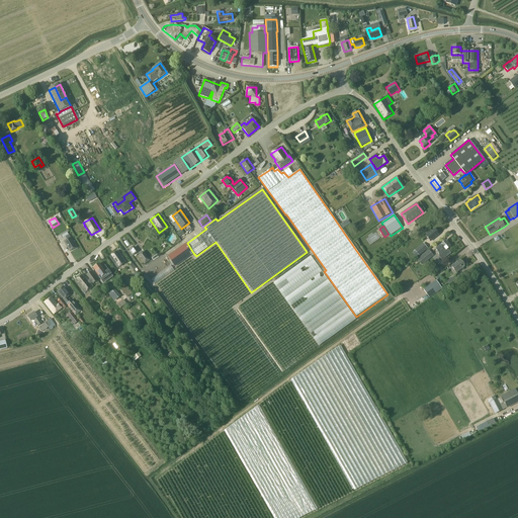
[(435,231),(434,230),(426,236),(430,242),(438,235),(437,234),(438,233),(436,231),(435,231)]
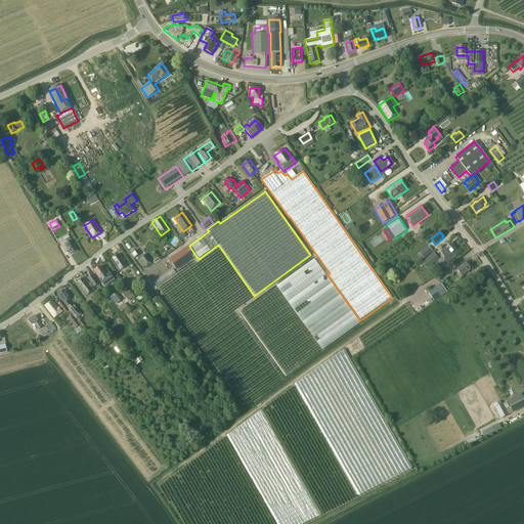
[(66,253),(69,251),(71,255),(77,251),(70,237),(62,242),(61,238),(58,241),(66,253)]
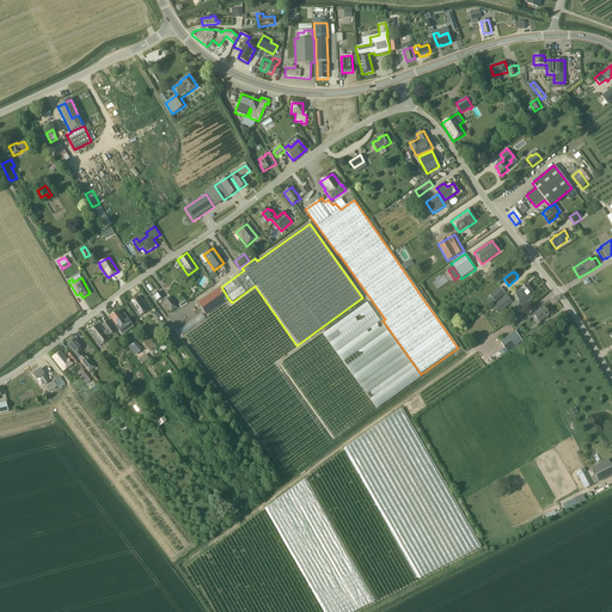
[(532,300),(528,295),(532,292),(526,285),(514,294),(518,299),(516,300),(518,301),(518,305),(521,308),(532,300)]
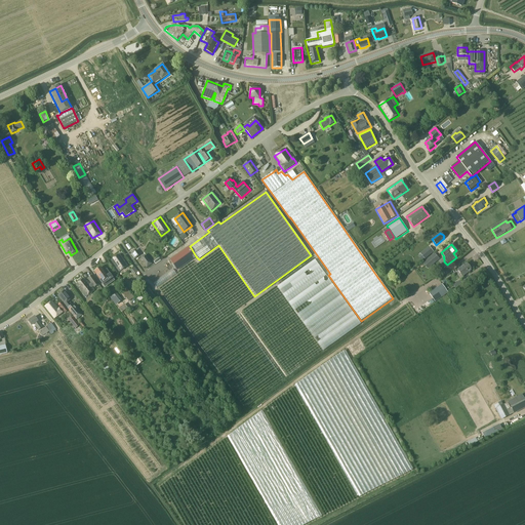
[(196,256),(190,246),(170,260),(175,268),(192,256),(194,258),(196,256)]
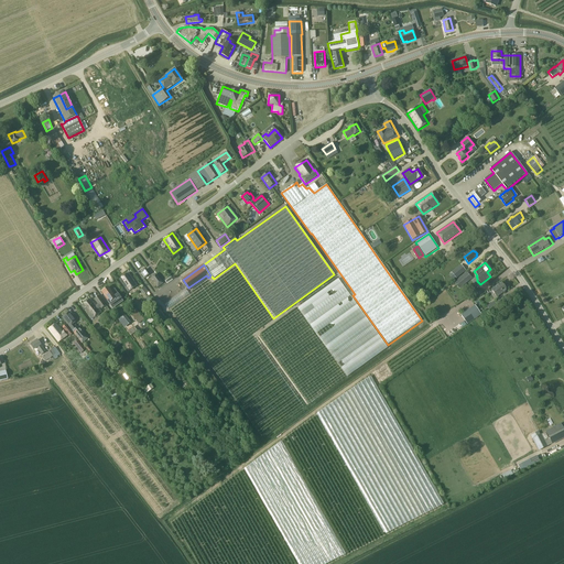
[(461,266),(452,272),(456,278),(465,271),(461,266)]
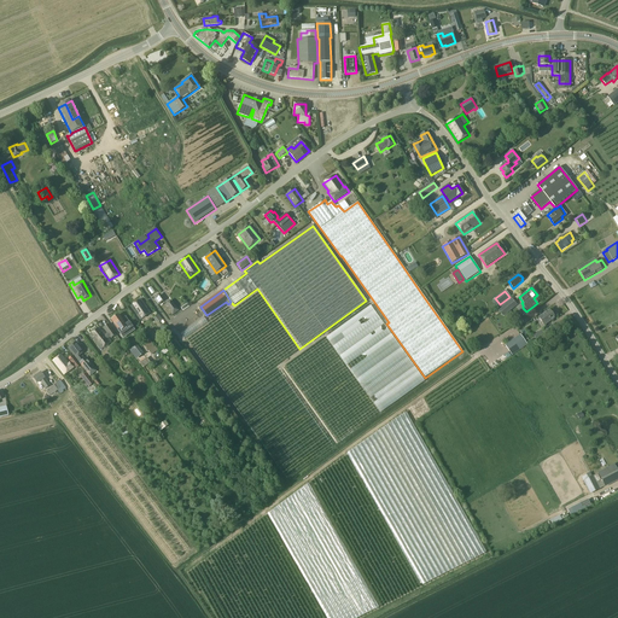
[(159,293),(153,297),(157,304),(163,301),(159,293)]
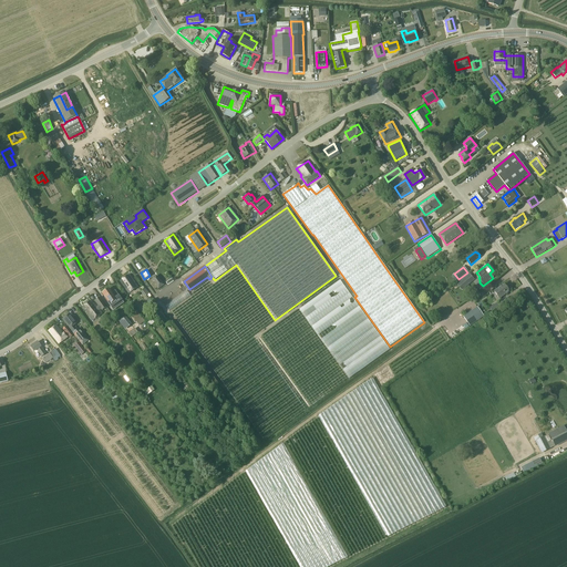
[(462,291),(475,280),(470,274),(467,276),(456,285),(462,291)]
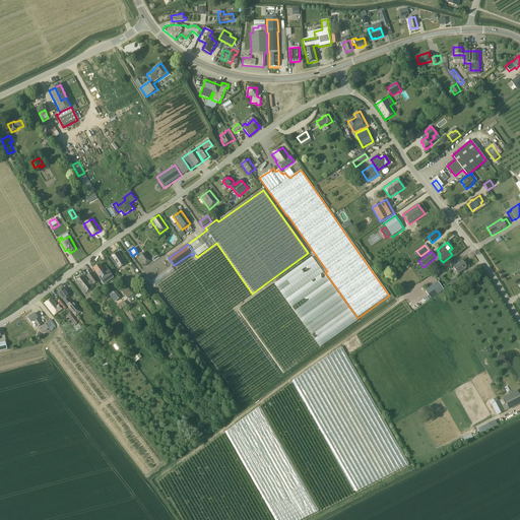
[(111,258),(118,269),(126,263),(118,252),(111,258)]
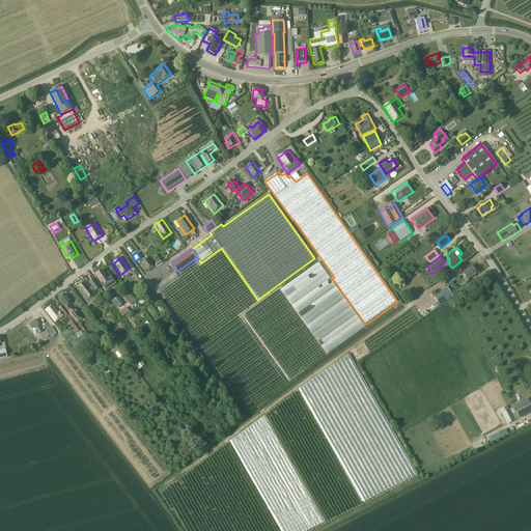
[(154,268),(146,257),(141,261),(148,271),(154,268)]
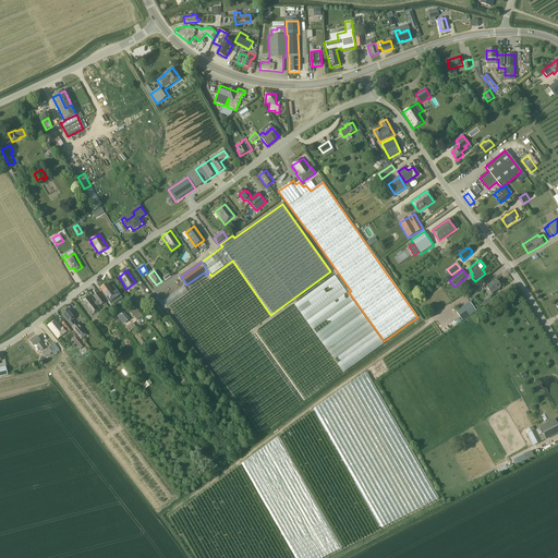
[(161,292),(180,281),(177,275),(153,289),(159,299),(165,295),(161,292)]
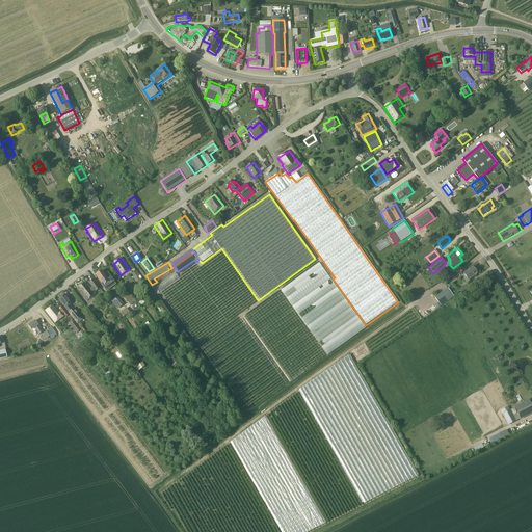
[(366,328),(319,263),(281,291),(327,355),(366,328)]
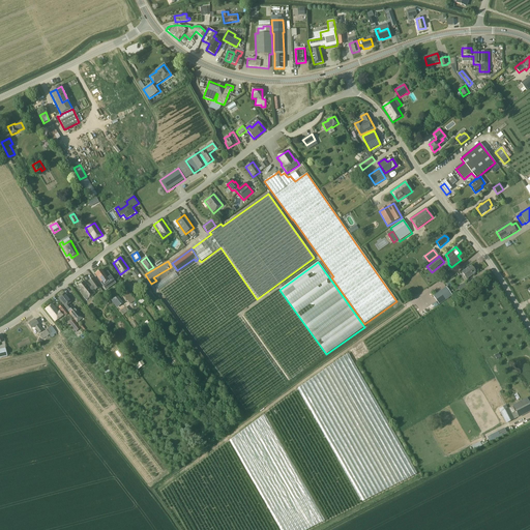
[(462,272),(467,280),(476,273),(471,266),(462,272)]
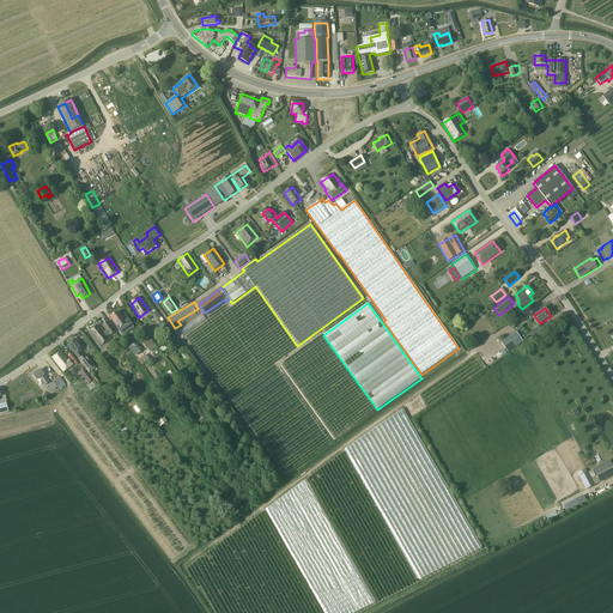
[(117,313),(110,317),(116,325),(119,327),(117,328),(121,333),(132,325),(125,314),(121,316),(117,313)]
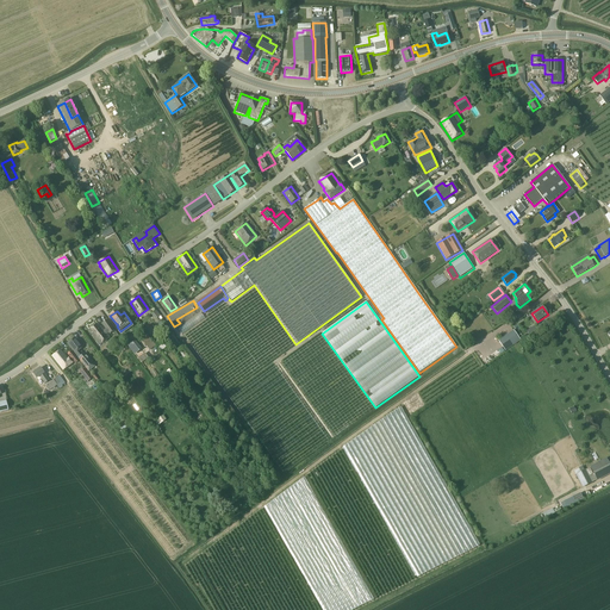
[(98,323),(88,330),(97,342),(99,346),(110,337),(107,334),(109,332),(110,334),(114,330),(107,321),(103,324),(106,330),(104,331),(98,323)]
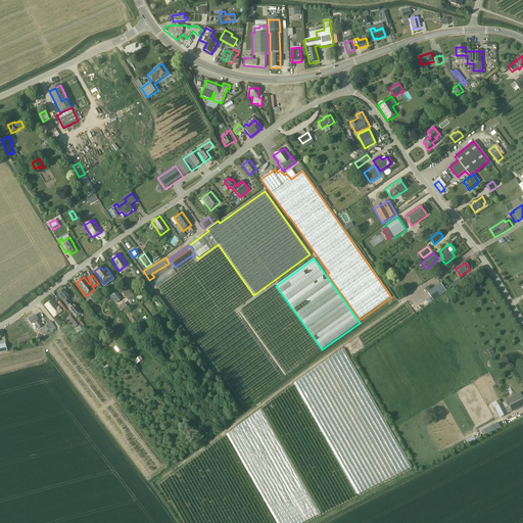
[(440,283),(427,292),(433,300),(446,292),(440,283)]
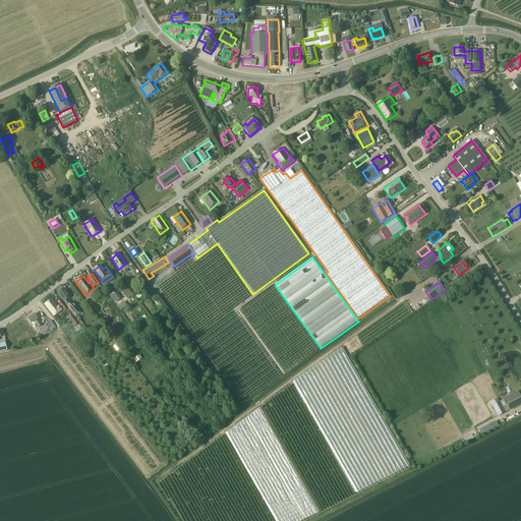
[(58,293),(64,302),(67,306),(66,306),(73,314),(79,309),(73,301),(71,303),(68,299),(70,297),(64,289),(58,293)]
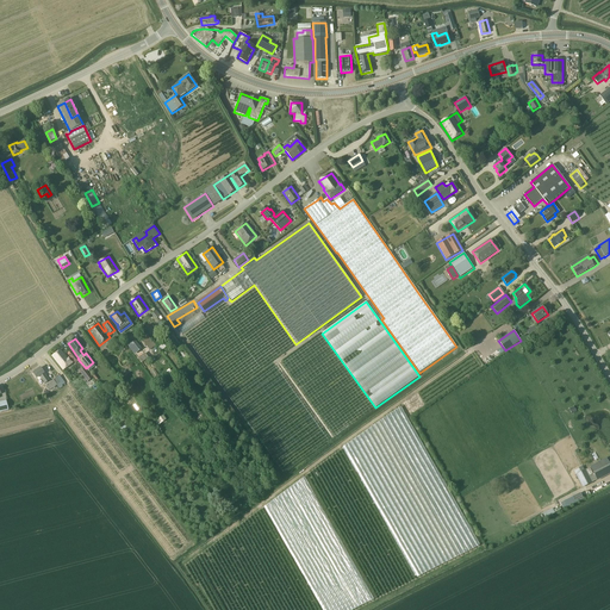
[(135,342),(129,346),(135,354),(141,349),(135,342)]
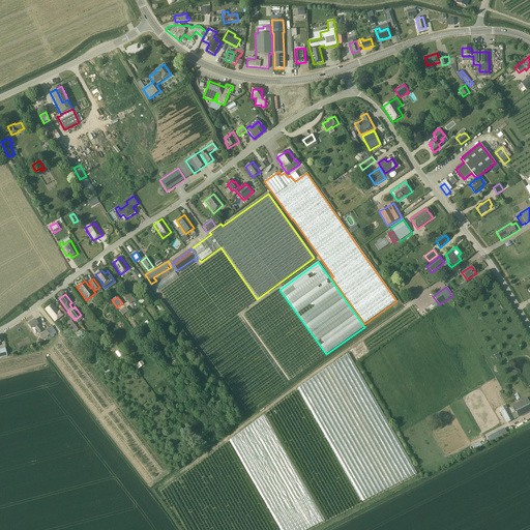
[(63,316),(60,312),(59,312),(53,304),(45,310),(55,322),(63,316)]
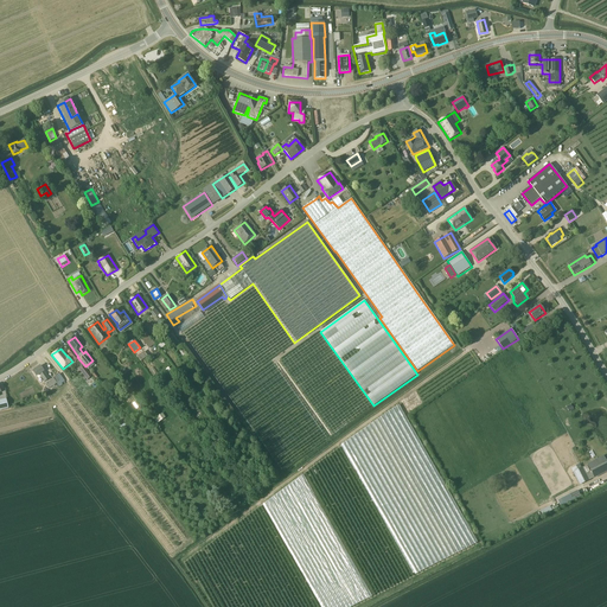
[(78,359),(70,350),(68,352),(75,362),(78,359)]
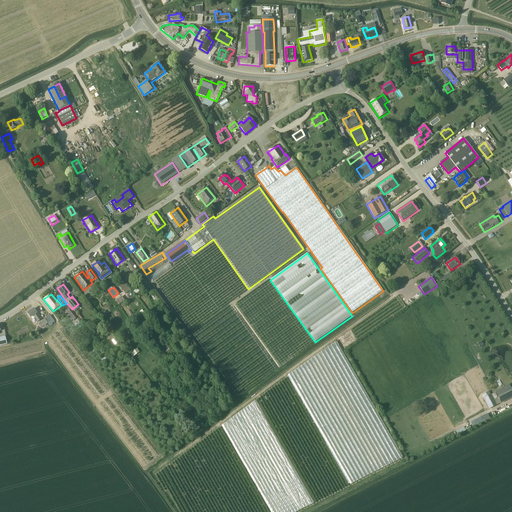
[(31,318),(33,320),(35,318),(38,322),(42,320),(34,309),(28,313),(31,318)]
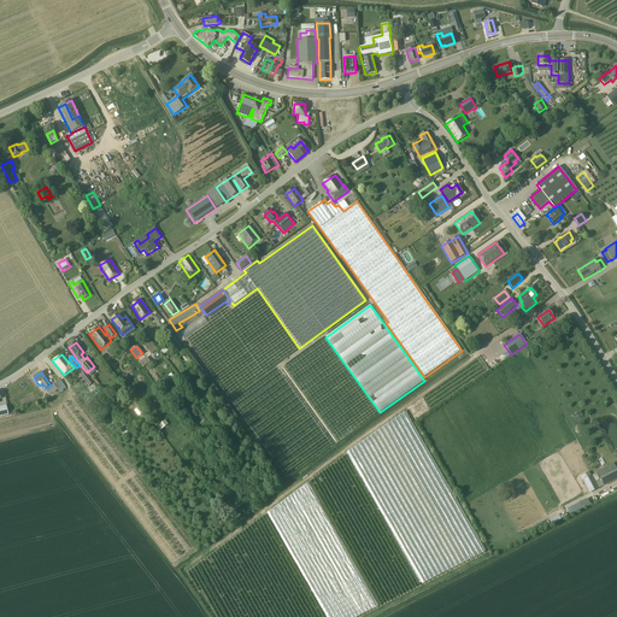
[(93,382),(86,374),(81,376),(89,386),(93,382)]
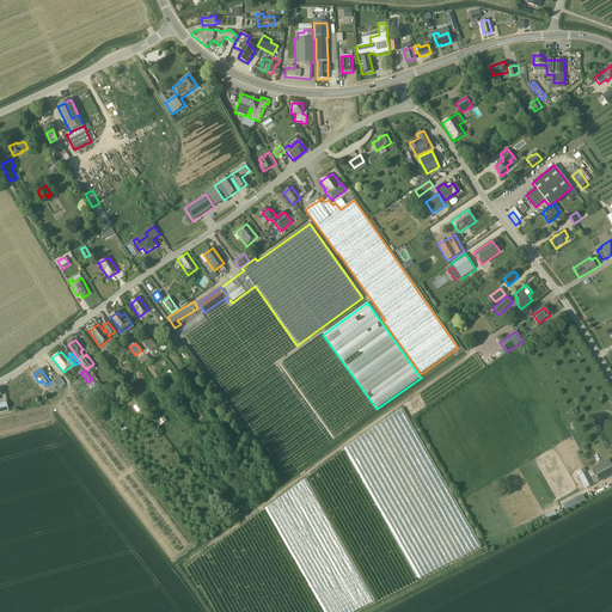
[(47,386),(50,391),(61,384),(56,378),(54,380),(54,381),(47,386)]
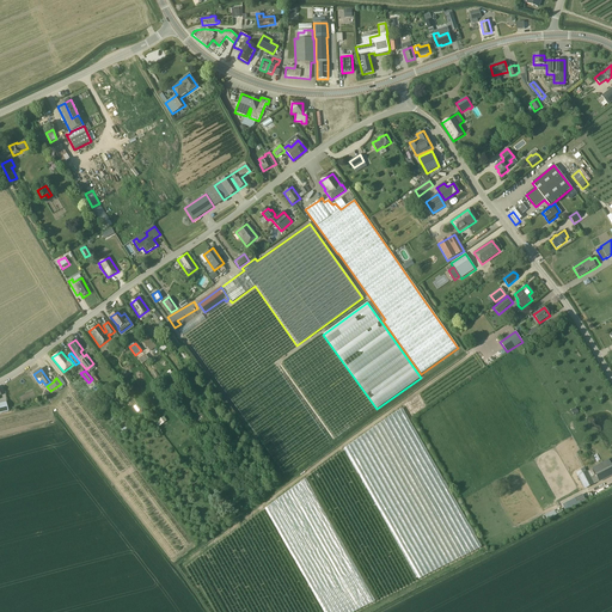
[(594,484),(599,482),(599,483),(611,476),(611,466),(609,460),(592,469),(587,472),(587,471),(579,476),(586,489),(594,485),(594,484)]
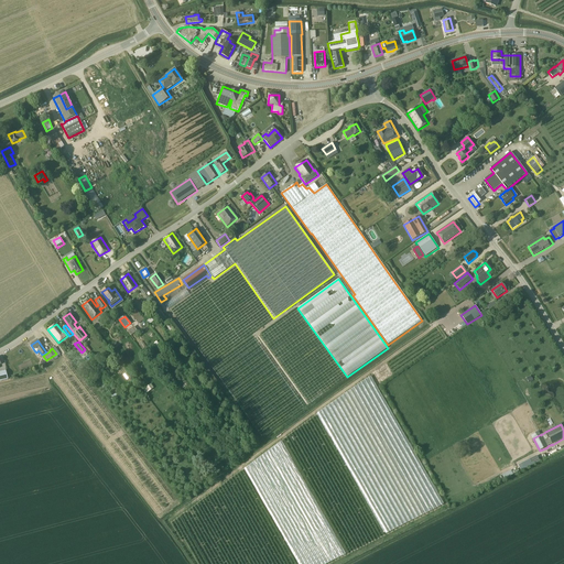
[(520,470),(539,462),(535,455),(517,465),(520,470)]
